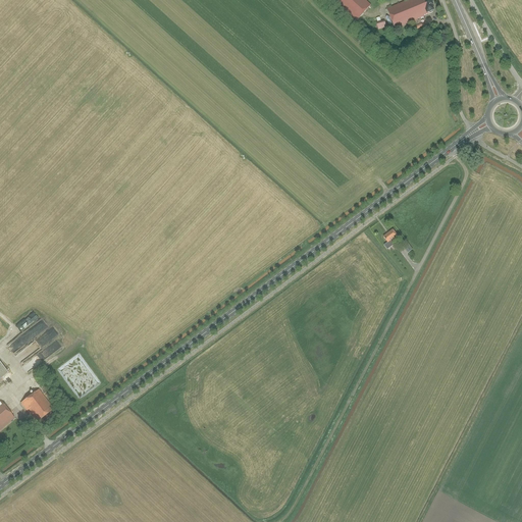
[(333,0),(357,20),(370,5),(364,0),(333,0)]
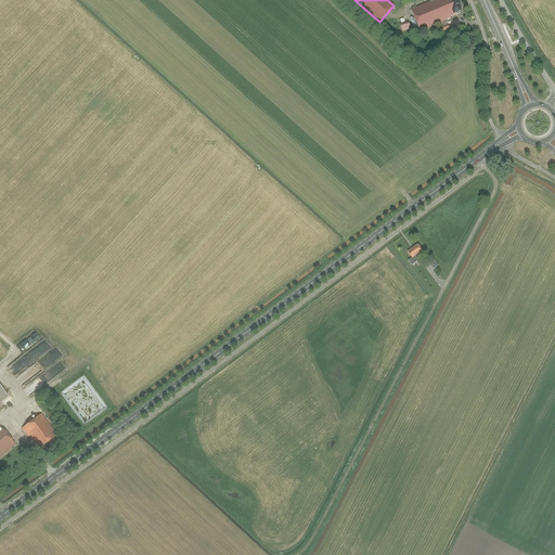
[(461,12),(462,11),(460,5),(461,5),(457,0),(435,0),(412,10),(421,30),(451,18),(450,16),(455,15),(454,13),(455,13),(459,14),(461,13),(461,12)]
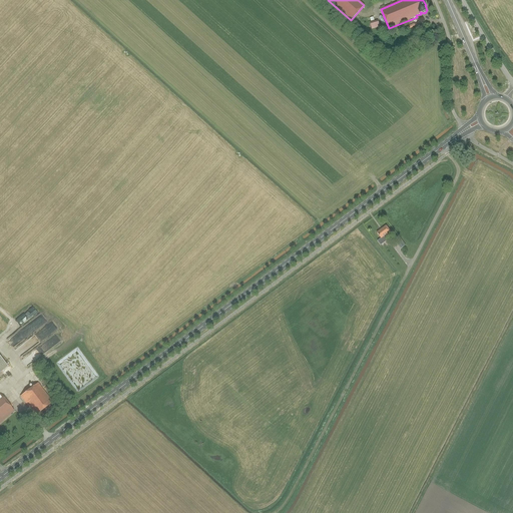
[(370,23),(372,30),(380,27),(378,21),(370,23)]
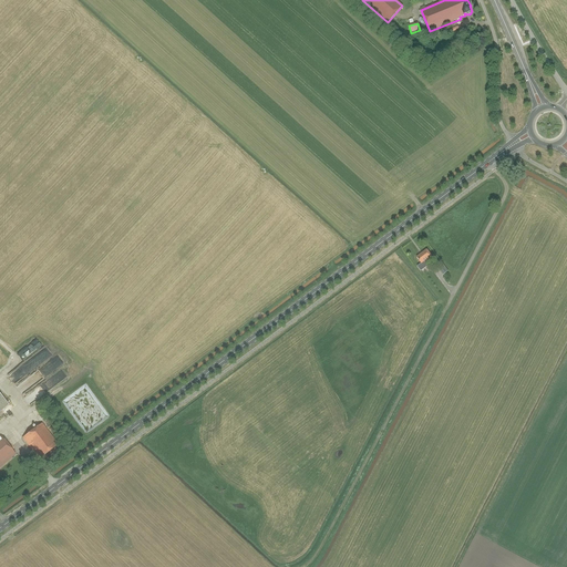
[(465,23),(453,28),(455,33),(466,30),(465,23)]
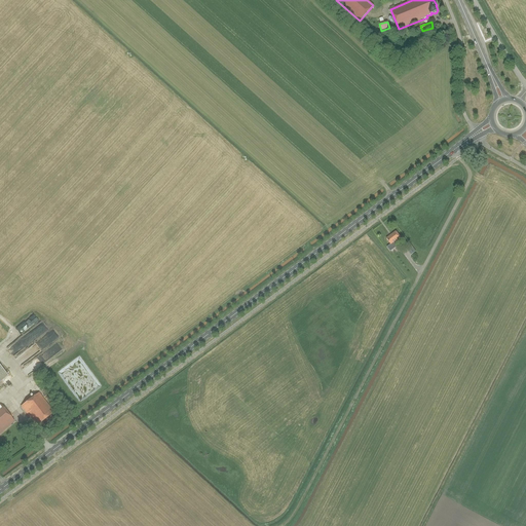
[(390,246),(400,238),(396,232),(386,239),(390,246)]
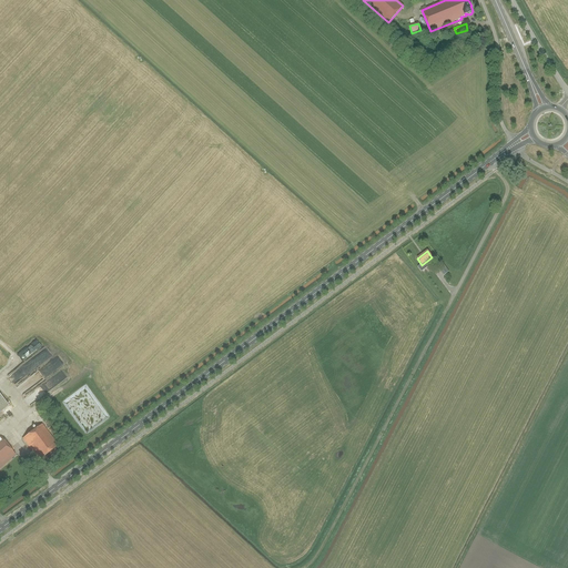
[(442,271),(446,275),(450,271),(446,266),(442,271)]
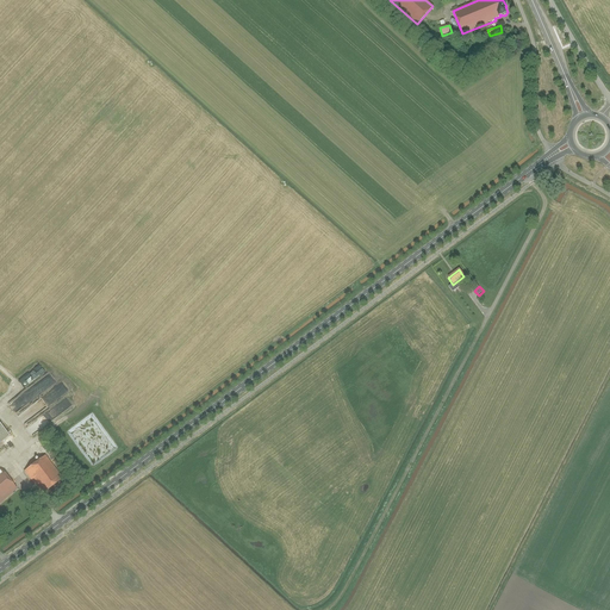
[(0,443),(10,435),(0,423),(0,443)]
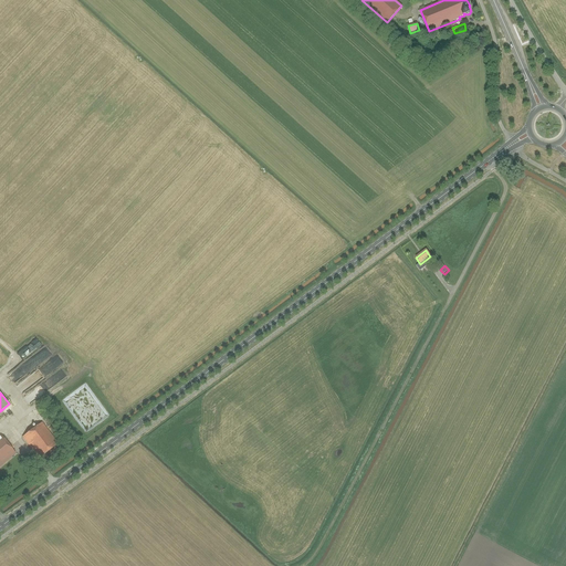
[(39,459),(59,443),(42,422),(22,438),(39,459)]
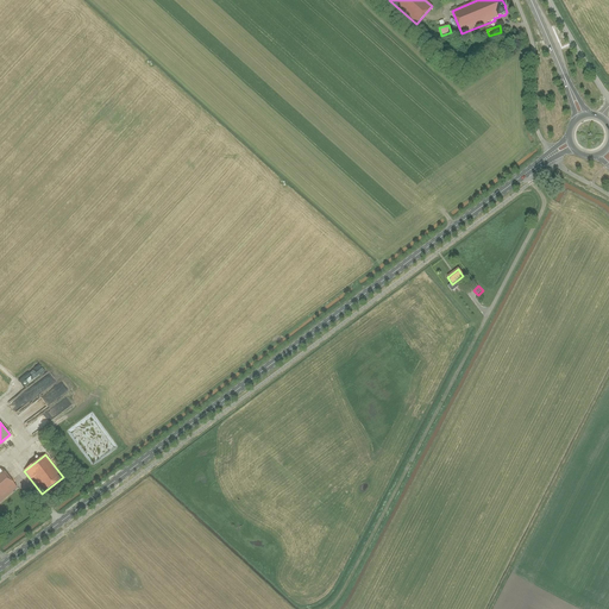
[(0,501),(17,488),(0,469),(0,501)]
